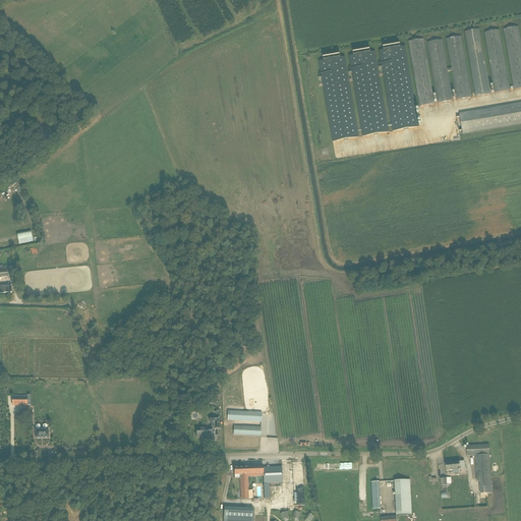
[(504,30),(515,91),(520,89),(520,44),(518,27),(504,30)]
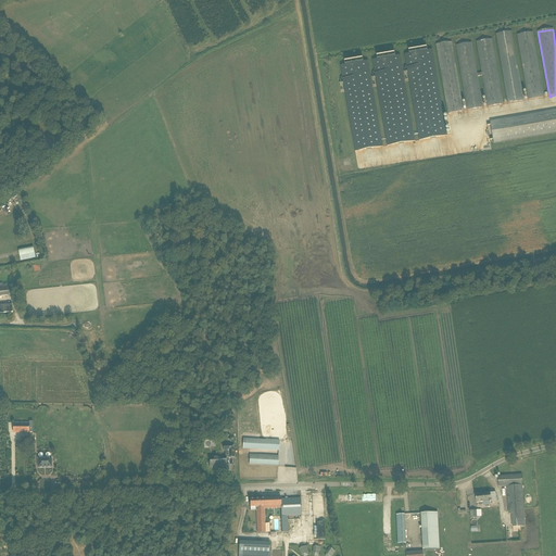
[(496,34),(508,103),(523,101),(512,32),(496,34)]
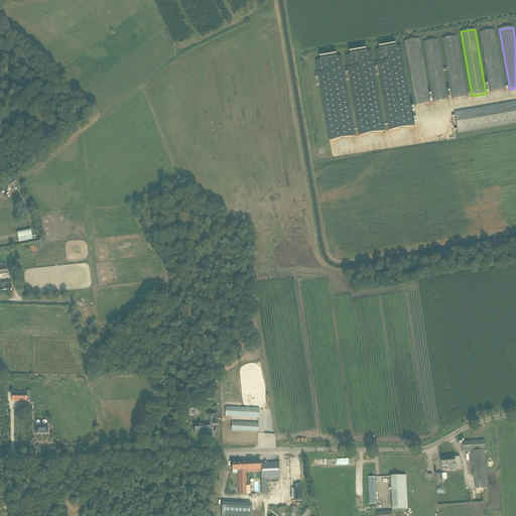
[(481,32),(491,93),(505,91),(494,30),(481,32)]
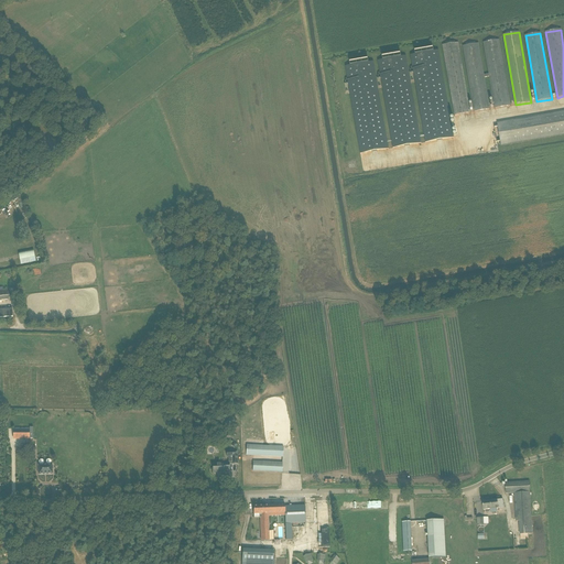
[(463,46),(475,112),(489,109),(485,78),(489,77),(495,108),(510,106),(499,40),(484,43),(489,74),(484,75),(478,43),(463,46)]
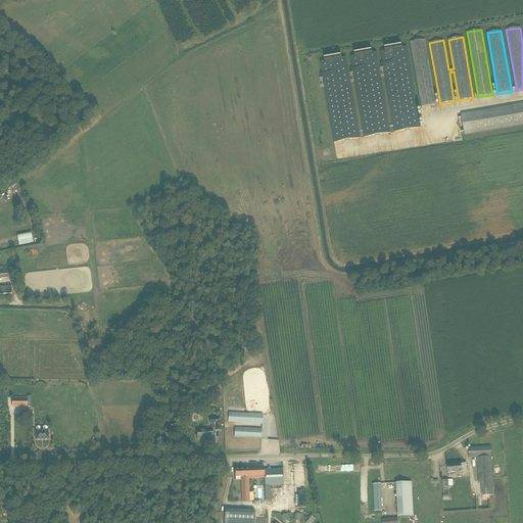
[(411,42),(422,107),(436,104),(425,40),(411,42)]
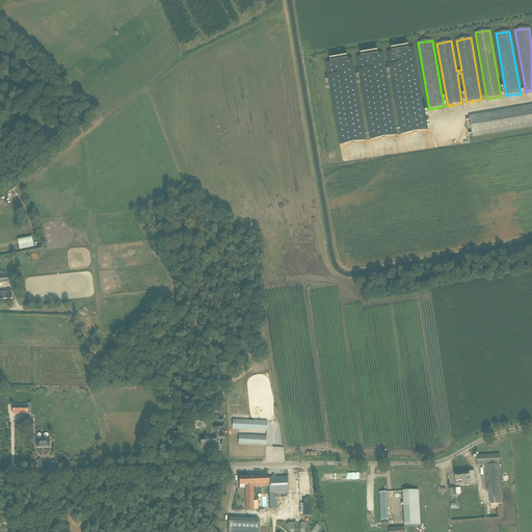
[(409,48),(408,46),(391,48),(392,51),(388,52),(402,134),(427,130),(414,48),(409,48)]
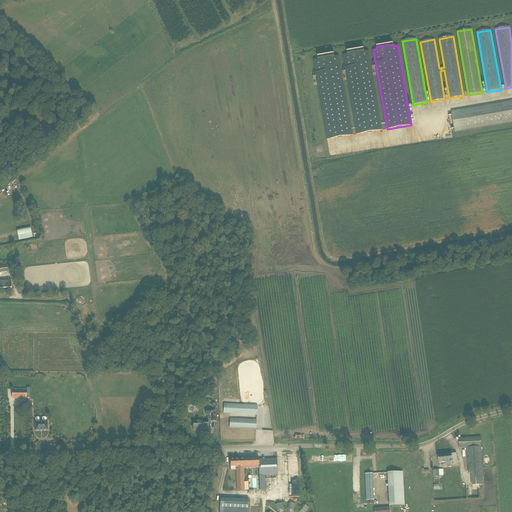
[(364,52),(364,49),(347,52),(347,54),(343,55),(357,134),(382,130),(368,51),(364,52)]
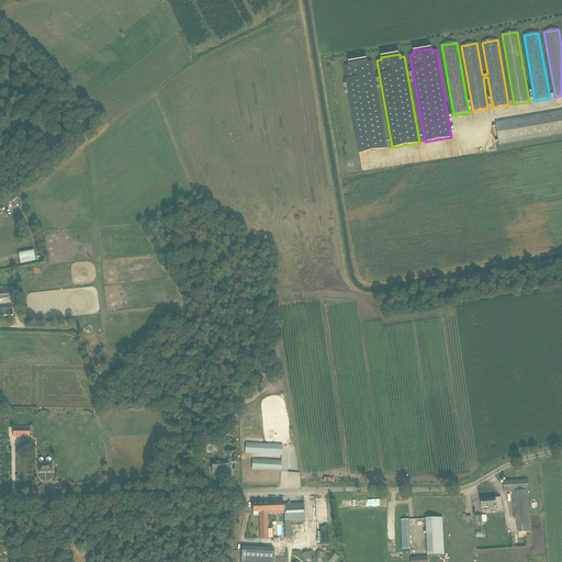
[(34,62),(31,65),(37,71),(41,67),(34,62)]
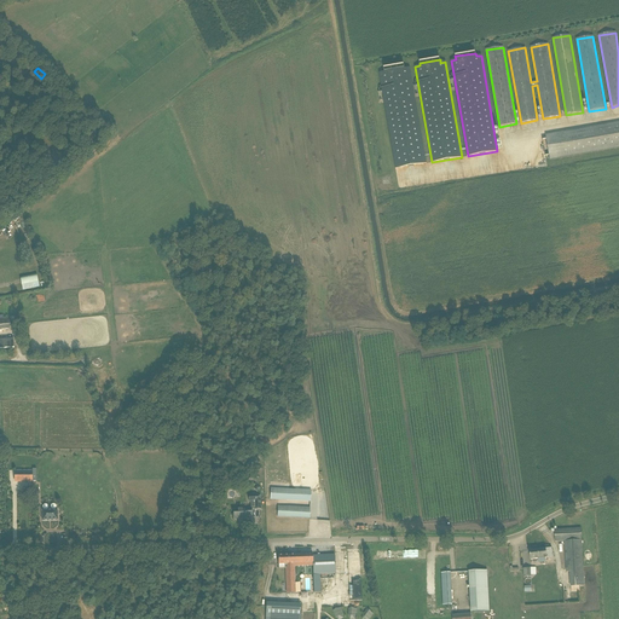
[(410,68),(380,74),(395,169),(427,163),(410,68)]
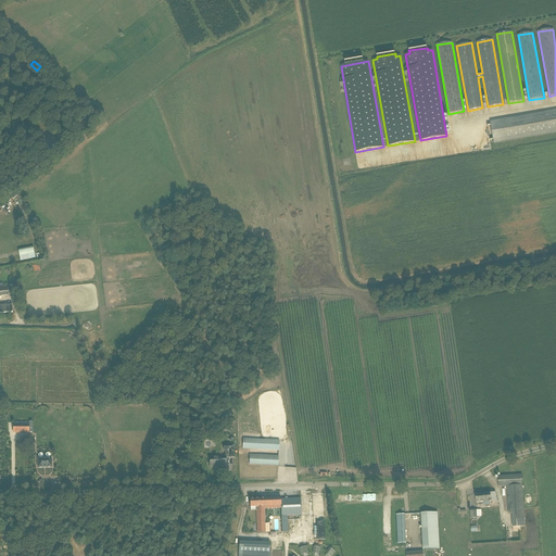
[(28,63),(23,71),(28,75),(35,68),(28,63)]
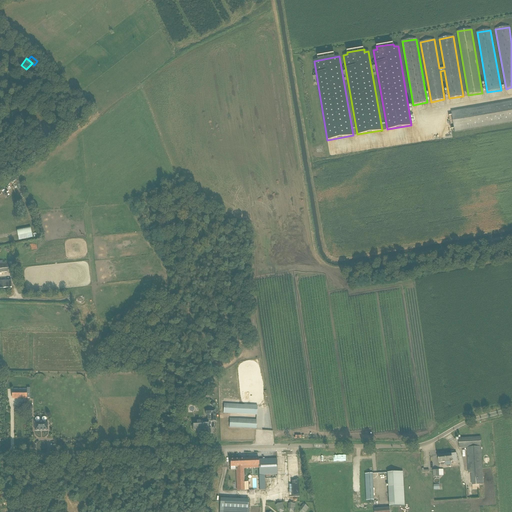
[(454,129),(455,132),(511,121),(511,101),(451,112),(452,115),(449,116),(451,129),(454,129)]
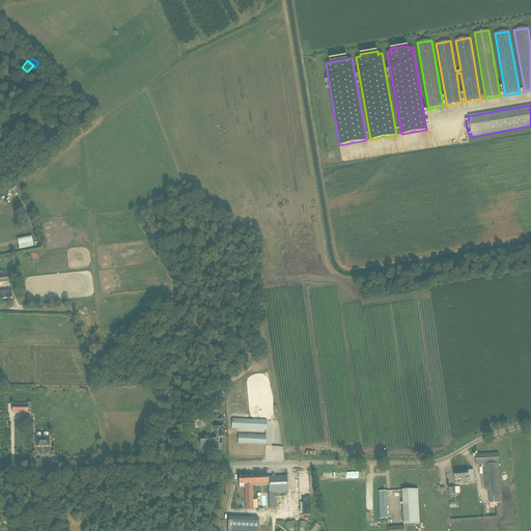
[(18,245),(31,244),(30,235),(17,238),(18,245)]
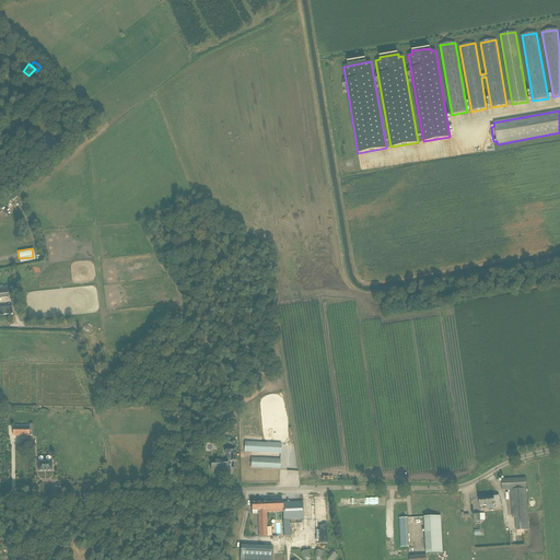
[(0,299),(10,299),(9,289),(0,289),(0,299)]
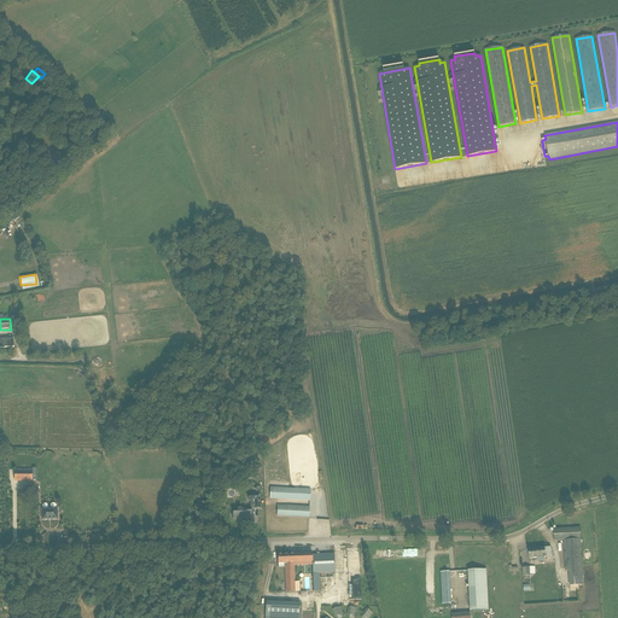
[(15,472),(15,482),(31,482),(31,481),(31,472),(15,472)]
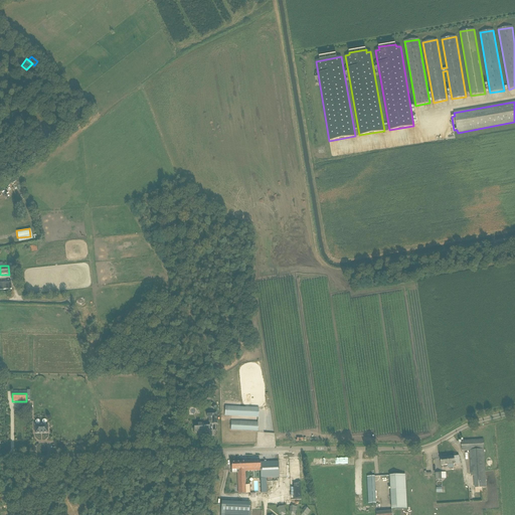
[(224,415),(259,417),(259,409),(225,407),(224,415)]
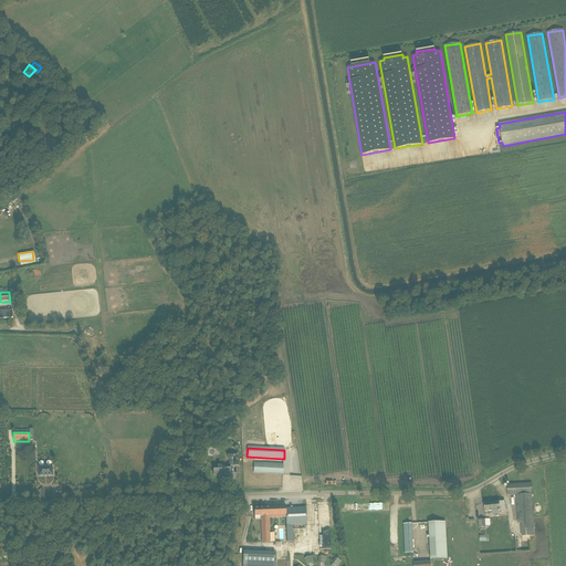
[(233,465),(233,467),(238,467),(238,453),(228,453),(227,459),(229,461),(229,464),(230,467),(233,465)]
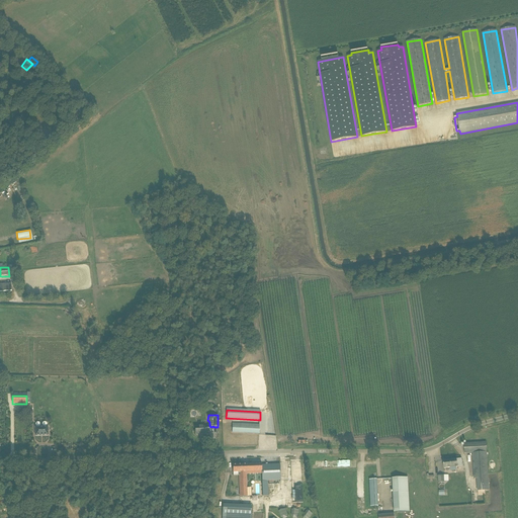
[(232,432),(259,434),(259,426),(233,424),(232,432)]
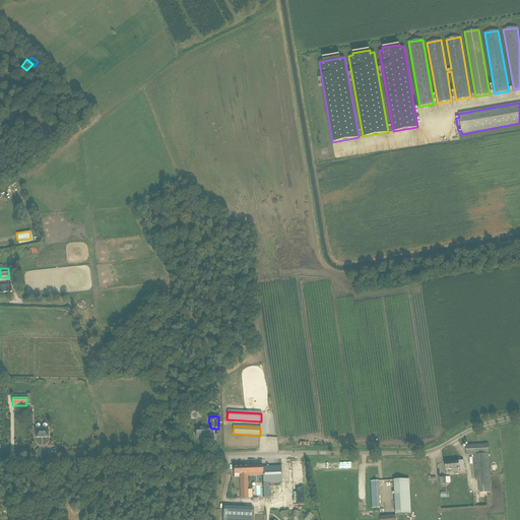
[(196,428),(196,436),(207,436),(207,434),(211,434),(211,429),(210,427),(210,428),(196,428)]
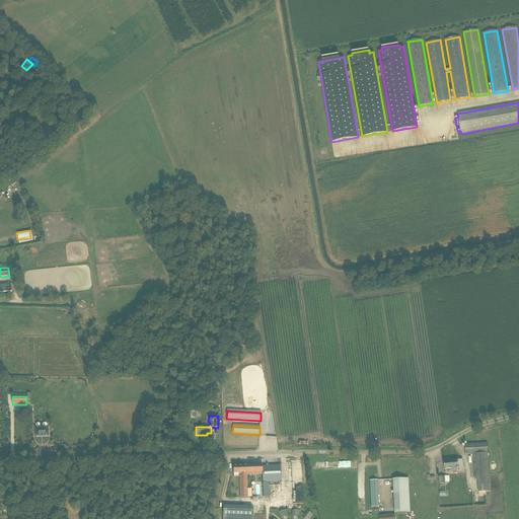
[(35,429),(35,437),(48,437),(48,432),(49,432),(49,429),(48,429),(48,428),(35,429)]
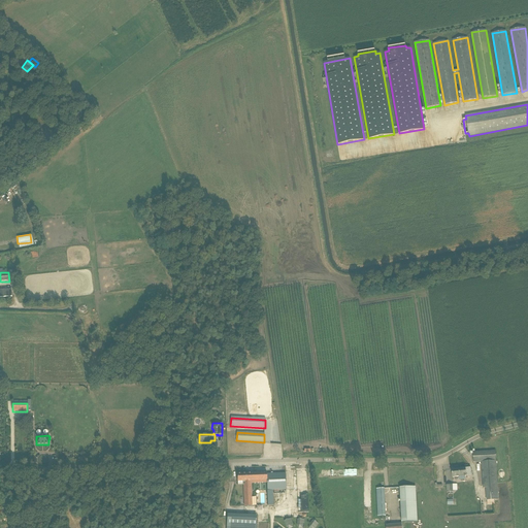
[(487,500),(488,504),(494,504),(494,500),(498,500),(496,461),(495,451),(473,453),(473,462),(481,462),(483,489),(486,488),(487,500)]
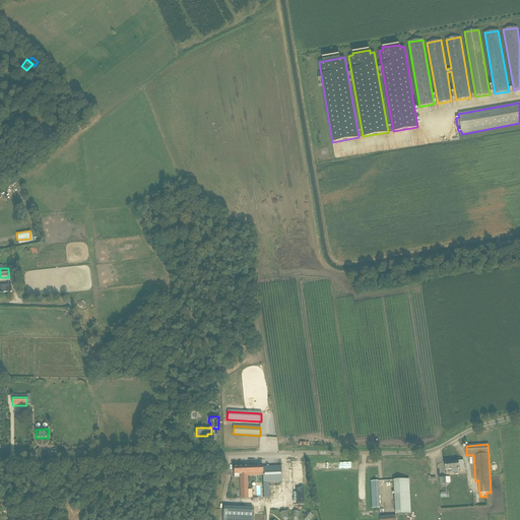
[(452,470),(452,473),(459,472),(458,469),(464,468),(463,461),(445,463),(446,470),(452,470)]
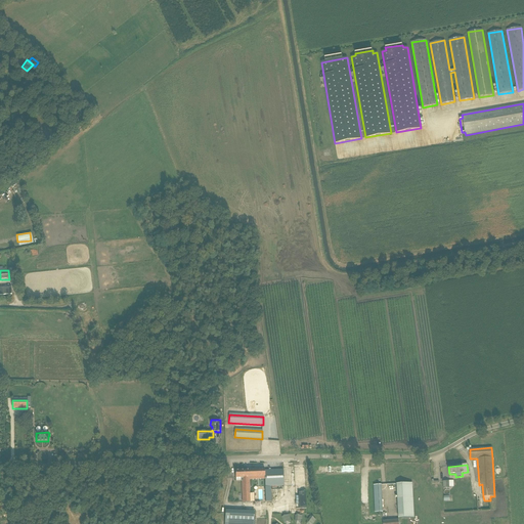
[(265,470),(235,471),(235,478),(241,478),(241,480),(243,480),(243,481),(242,481),(243,493),(250,493),(249,480),(251,480),(265,479),(265,486),(265,487),(271,486),(284,486),(284,470),(267,471),(265,471),(265,470)]
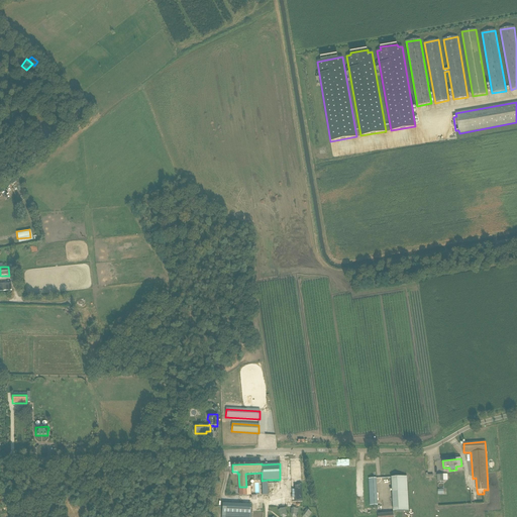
[(407,477),(392,478),(393,511),(409,511),(407,477)]
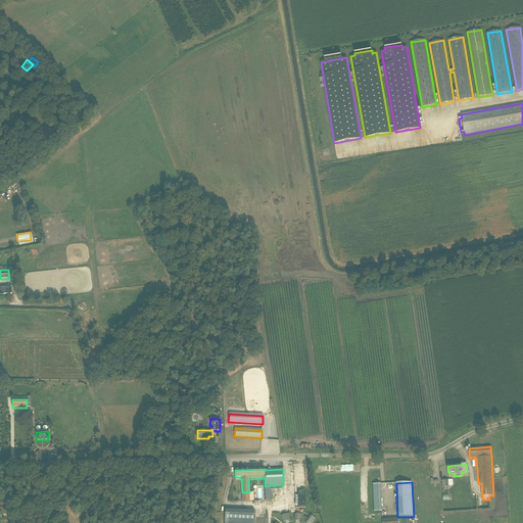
[(380,484),(373,484),(374,512),(381,511),(380,484)]
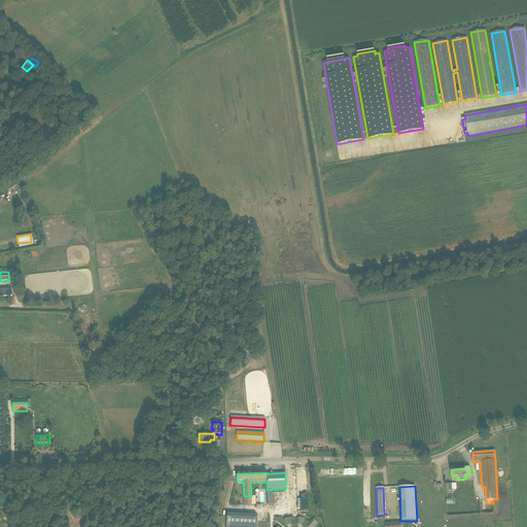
[(306,511),(307,497),(297,497),(296,511),(306,511)]
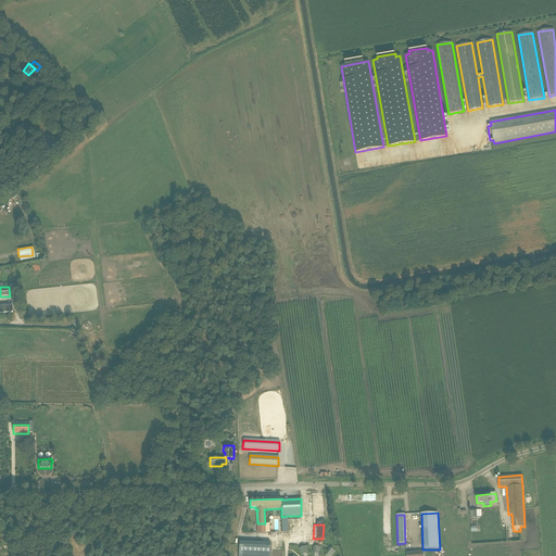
[(238,555),(268,555),(270,543),(239,542),(238,555)]
